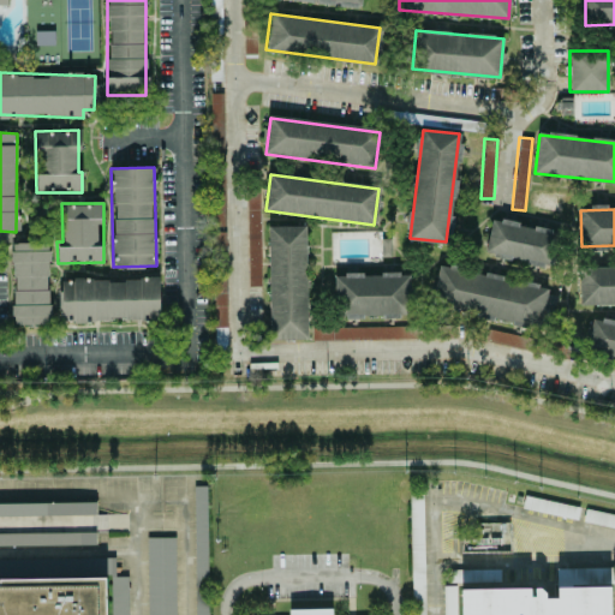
[(488,221),(482,254),(553,268),(560,236),(488,221)]
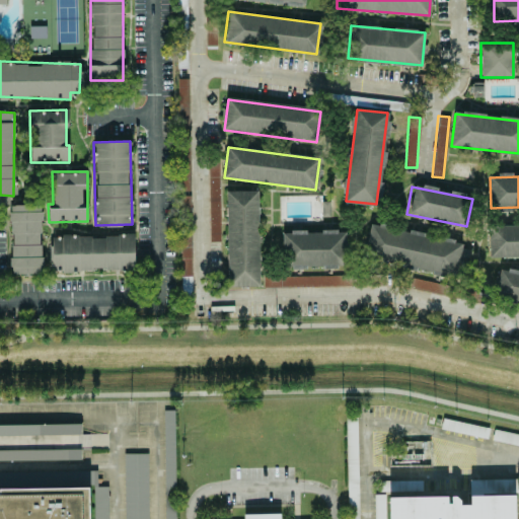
[(258,193),(228,193),(229,285),(260,285),(258,193)]
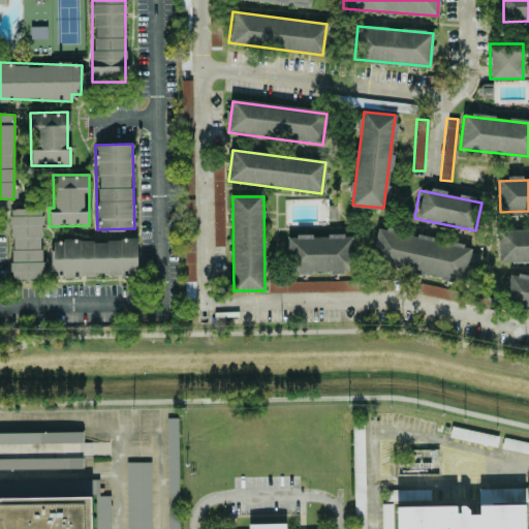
[(11,279),(43,279),(42,216),(32,216),(32,209),(10,209),(11,279)]
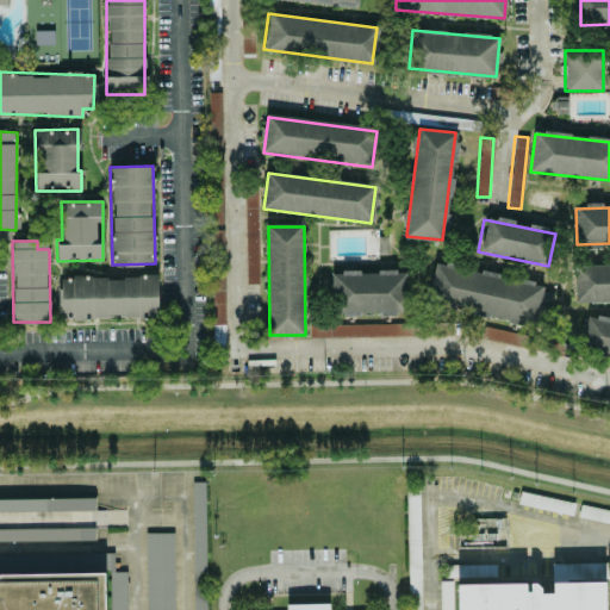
[(609,266),(576,267),(577,303),(609,302),(609,266)]
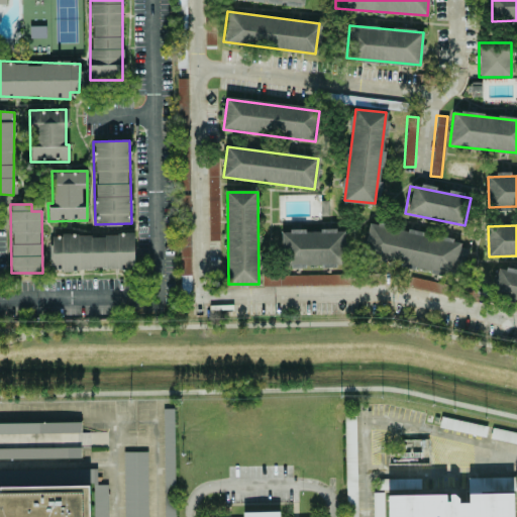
[(371,226),(365,256),(454,276),(460,246),(371,226)]
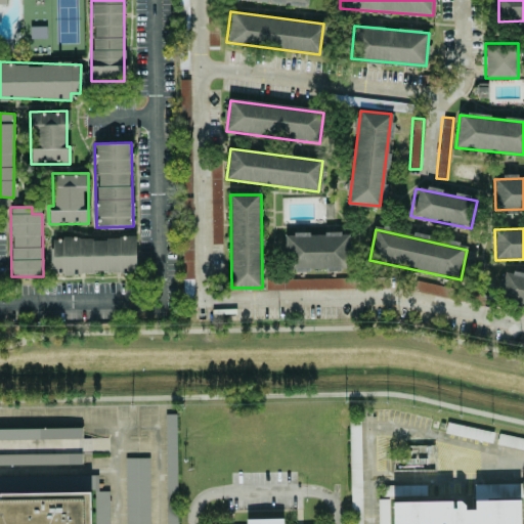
[(136,272),(135,236),(50,239),(51,274),(136,272)]
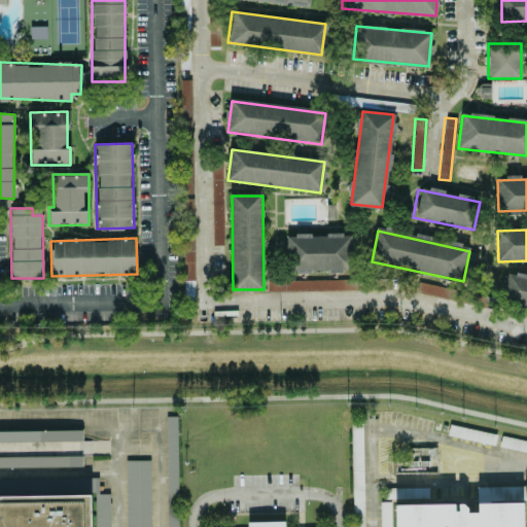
[(286,240),(286,268),(349,267),(348,238),(286,240)]
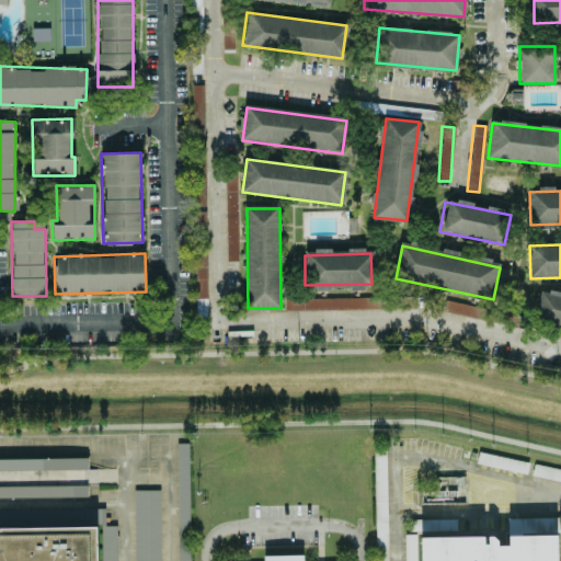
[(560,296),(540,292),(534,320),(560,325),(560,296)]
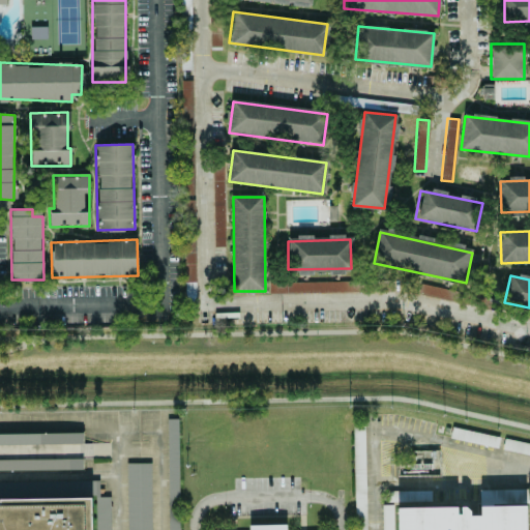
[(418,294),(482,307),(484,297),(420,284),(418,294)]
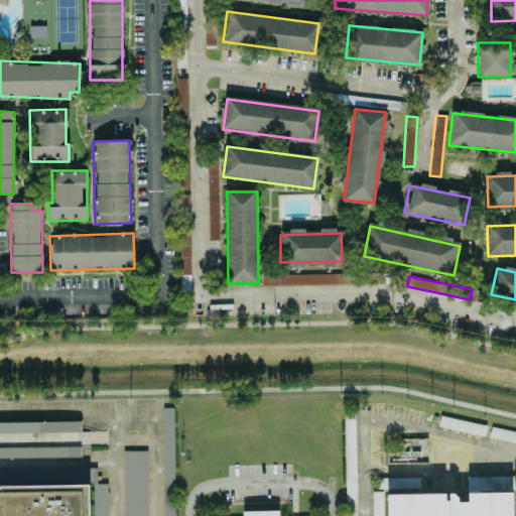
[(173,408),(162,408),(163,490),(173,490),(173,408)]
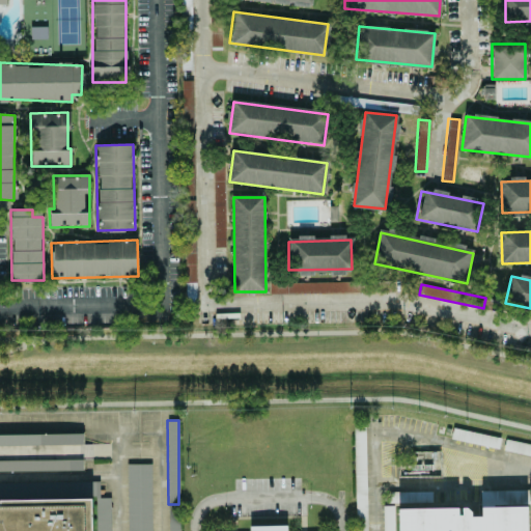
[(355,530),(366,530),(365,426),(354,426),(355,530)]
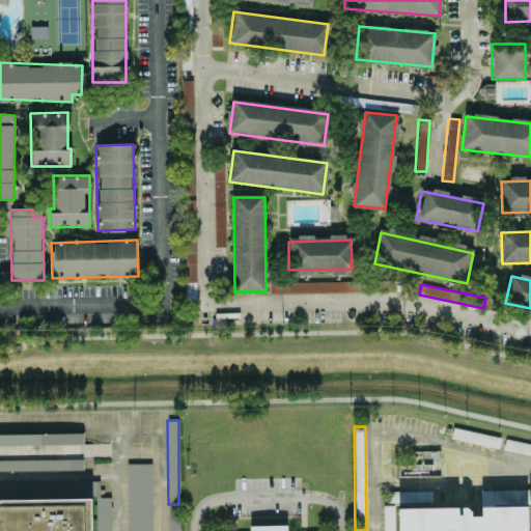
[(0,471),(82,470),(82,459),(44,459),(45,469),(31,469),(31,459),(0,459),(0,445),(82,445),(82,434),(0,435),(0,471)]
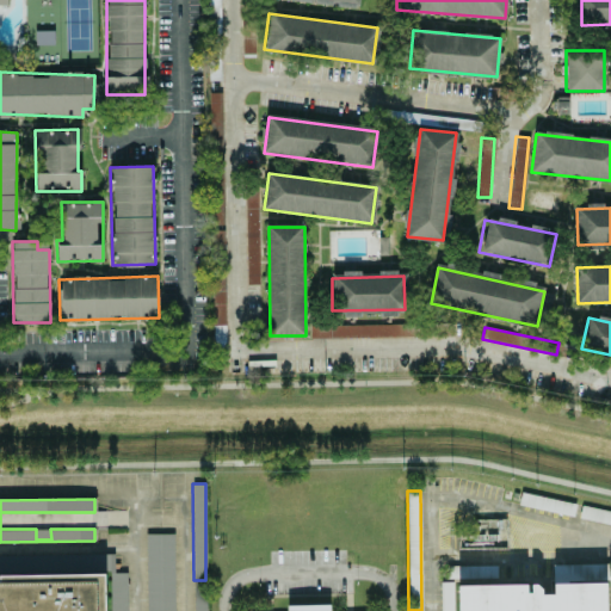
[(610,512),(581,506),(579,519),(610,525),(610,512)]
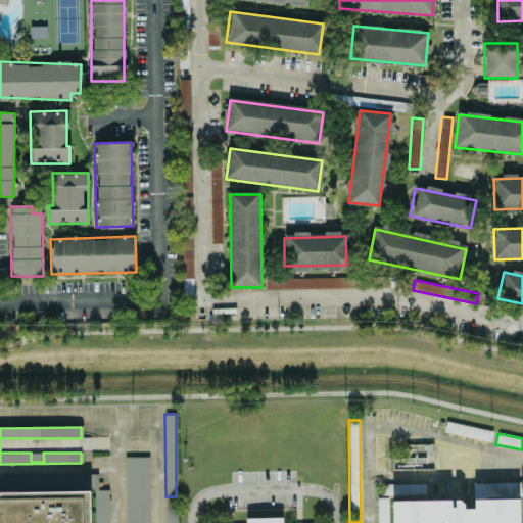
[(125,457),(125,522),(149,522),(149,457),(125,457)]
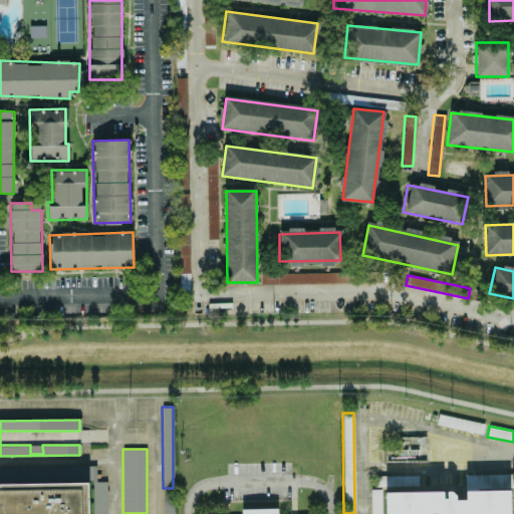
[(418,476),(378,476),(378,486),(418,486),(418,476)]
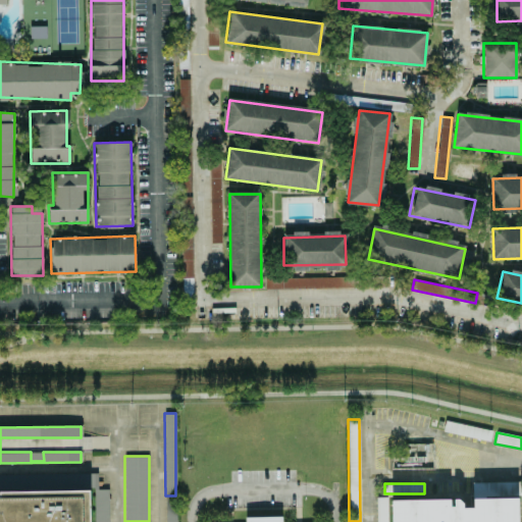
[(0,521),(89,521),(89,490),(0,490),(0,521)]
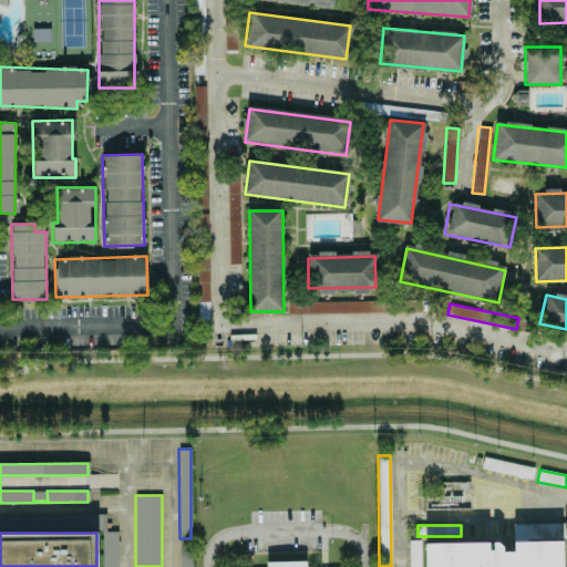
[(420,566),(420,539),(409,540),(409,566),(420,566)]
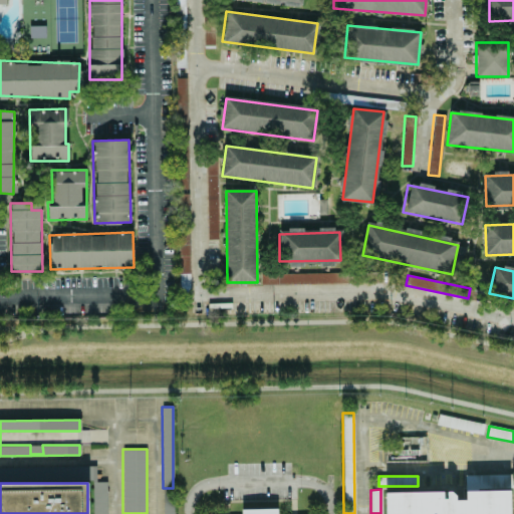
[(384,513),(510,513),(510,490),(465,491),(465,501),(448,501),(448,492),(384,492),(384,513)]
